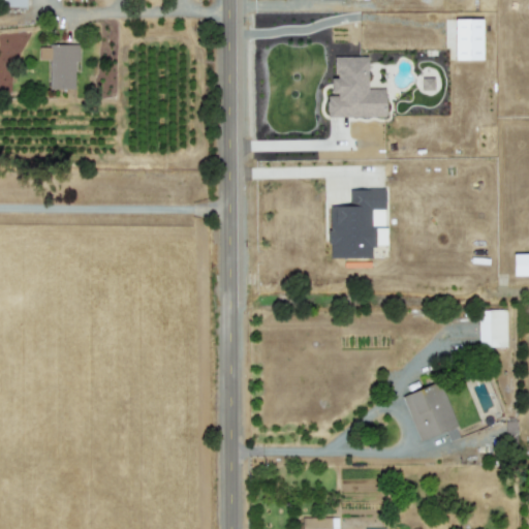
[(49,88),(73,88),(73,60),(79,60),(78,44),(38,44),(38,59),(49,59),(49,88)]
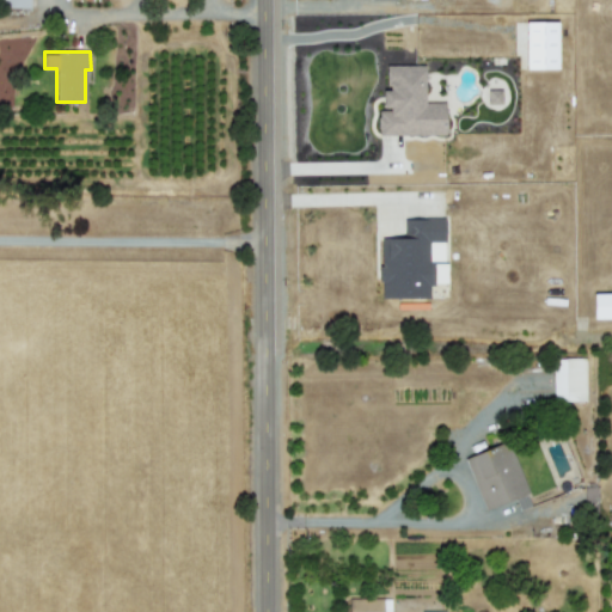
[(424,63),(386,65),(386,89),(383,89),(383,108),(377,108),(378,134),(445,133),(445,102),(424,102),(424,63)]
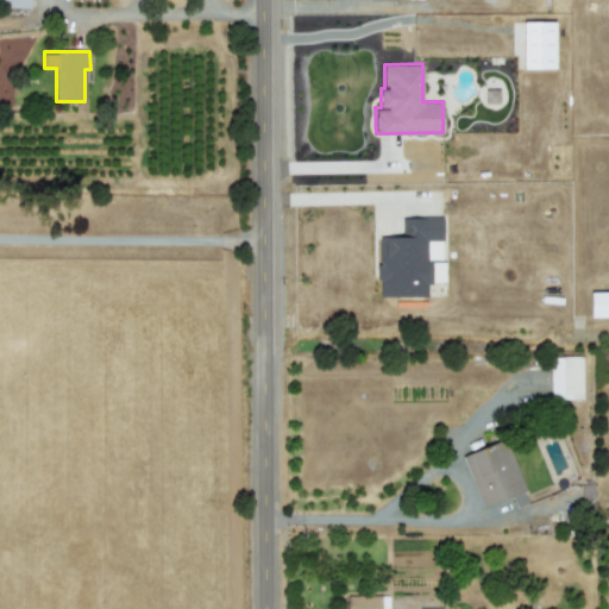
[(378,295),(427,295),(427,281),(445,281),(445,259),(443,259),(443,217),(402,217),(402,236),(377,236),(378,295)]
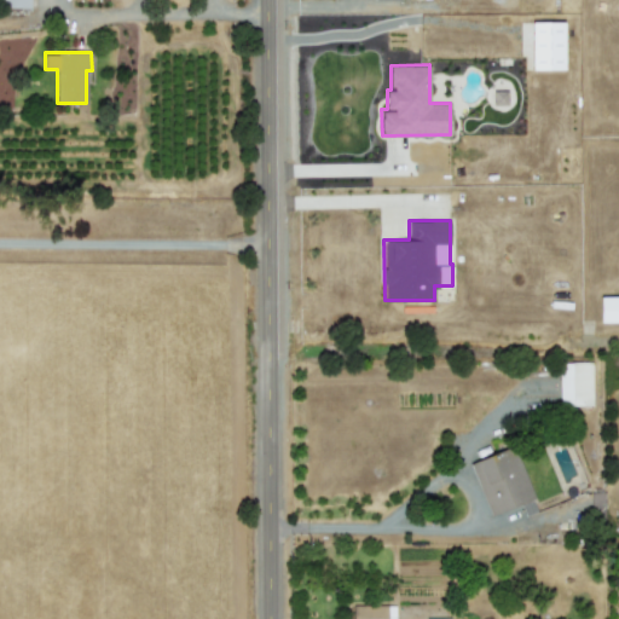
[(591,360),(559,362),(559,405),(593,405),(591,360)]
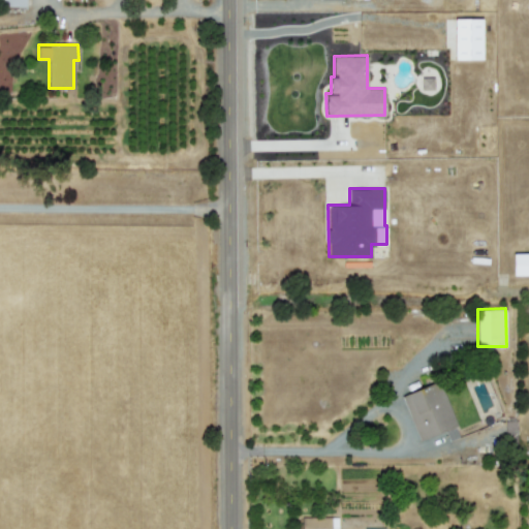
[(400,395),(418,440),(457,425),(439,380),(400,395)]
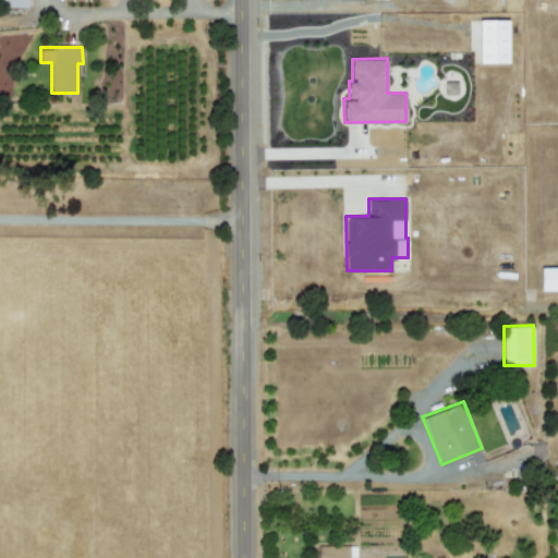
[(355,545),(318,544),(317,557),(349,557),(350,557),(355,557),(355,545)]
